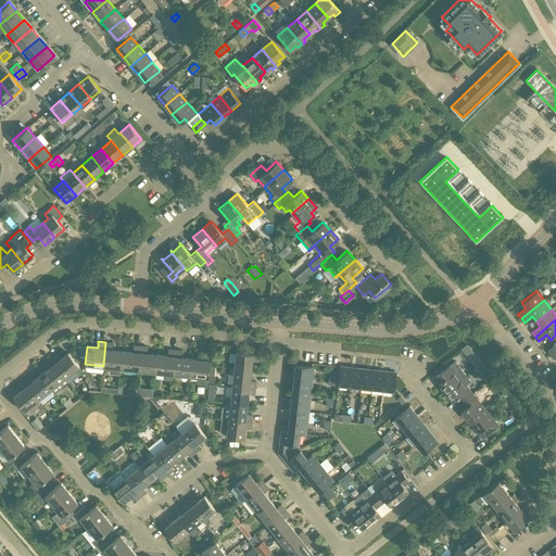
[(113,343),(105,342),(103,366),(112,367),(112,374),(119,374),(121,368),(123,351),(112,350),(113,343)]
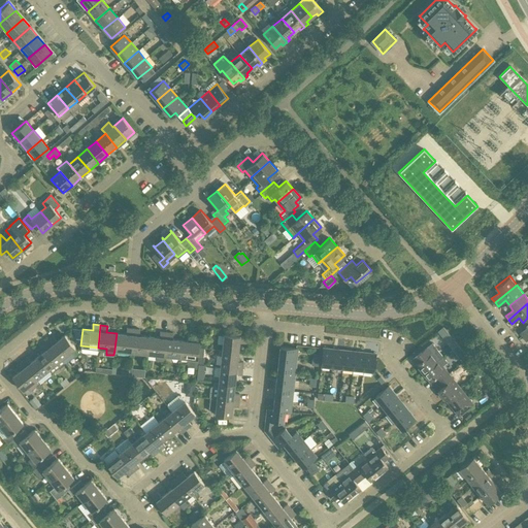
[(437,331),(441,335),(447,331),(443,327),(437,331)]
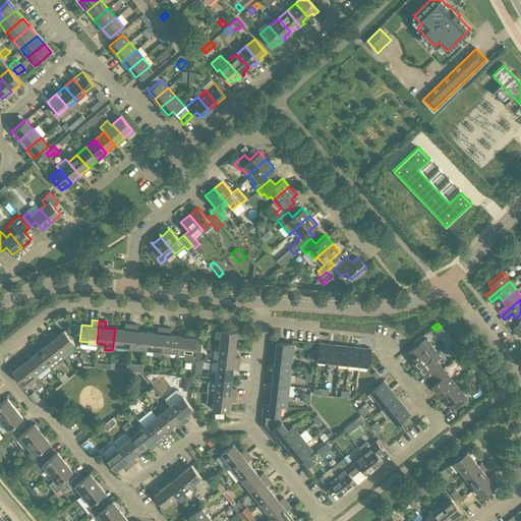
[(124,330),(115,329),(113,345),(129,347),(131,325),(125,324),(124,330)]
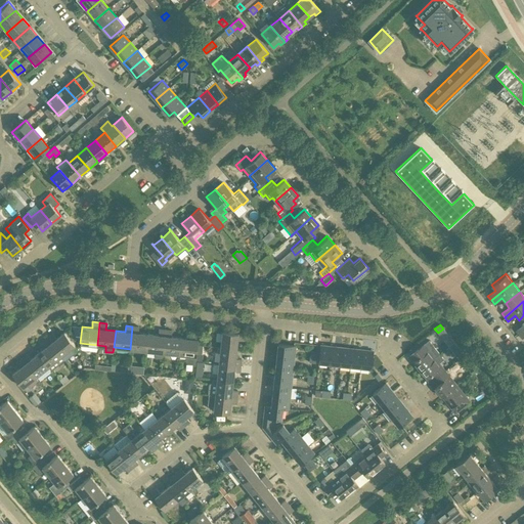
[(139,326),(132,326),(130,349),(146,351),(148,334),(138,333),(139,326)]
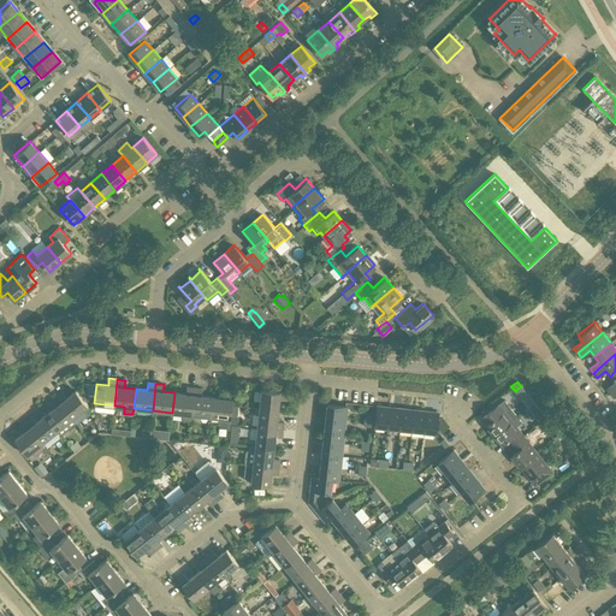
[(175,392),(172,413),(183,414),(182,420),(190,421),(191,414),(194,388),(187,386),(185,394),(175,392)]
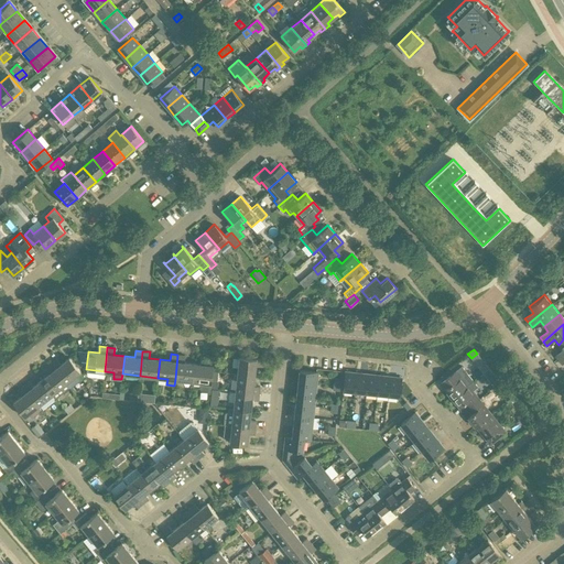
[(185,356),(177,355),(175,379),(193,381),(195,364),(184,362),(185,356)]
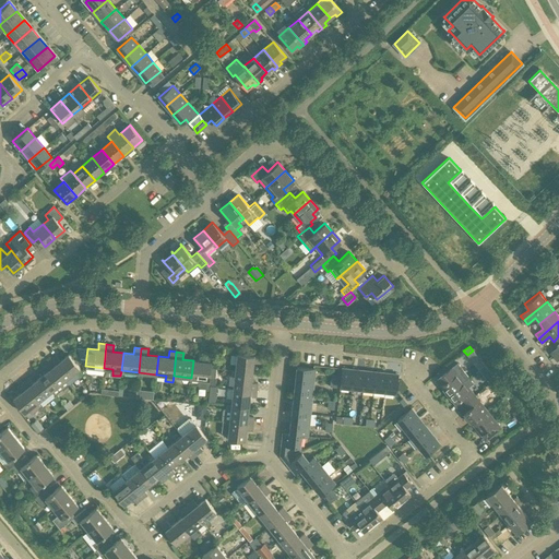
[(237,354),(235,370),(252,372),(253,363),(260,364),(261,356),(237,354)]
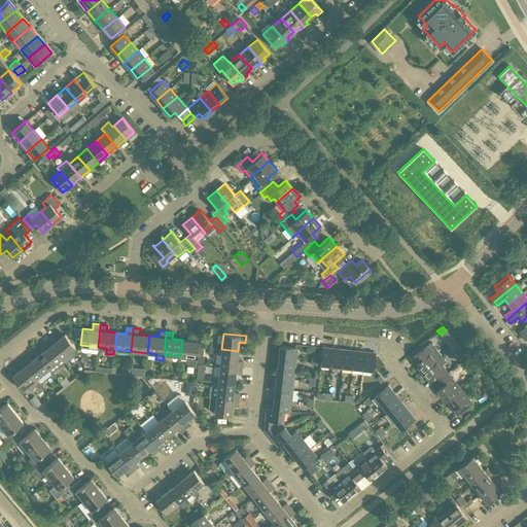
[(65,335),(57,341),(53,336),(47,340),(65,361),(66,363),(79,353),(65,335)]
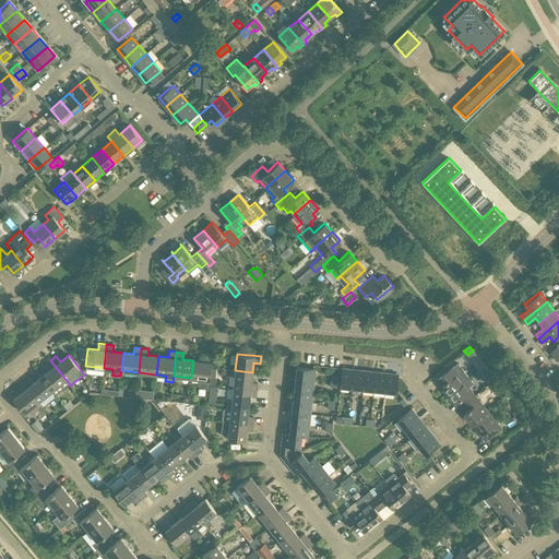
[(203,361),(193,360),(191,378),(199,379),(199,384),(201,388),(209,388),(212,356),(204,355),(203,361)]
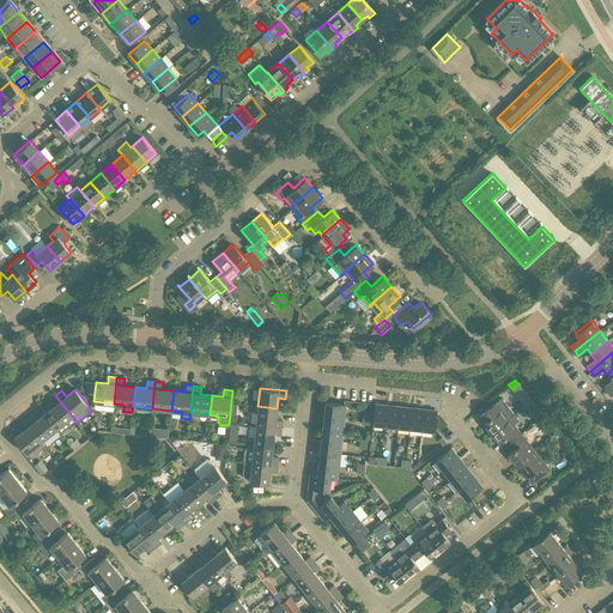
[(44,413),(56,429),(60,432),(76,420),(55,395),(49,400),(54,406),(44,413)]
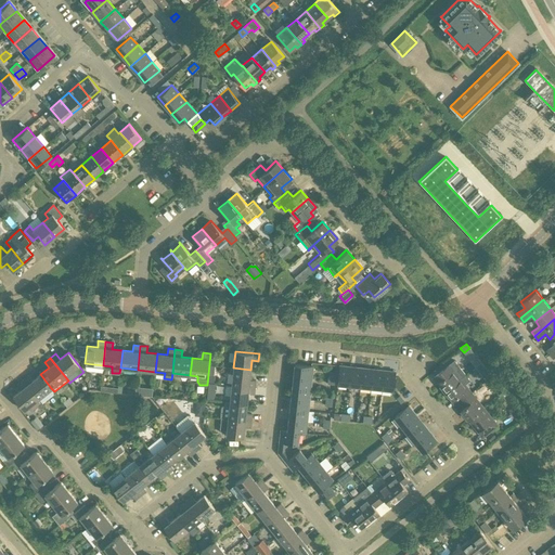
[(455,359),(449,364),(438,372),(442,378),(438,382),(444,391),(466,374),(455,359)]
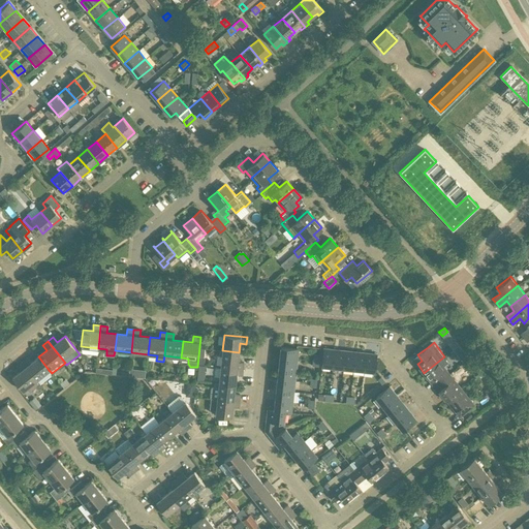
[(281,347),(280,359),(297,360),(298,349),(281,347)]
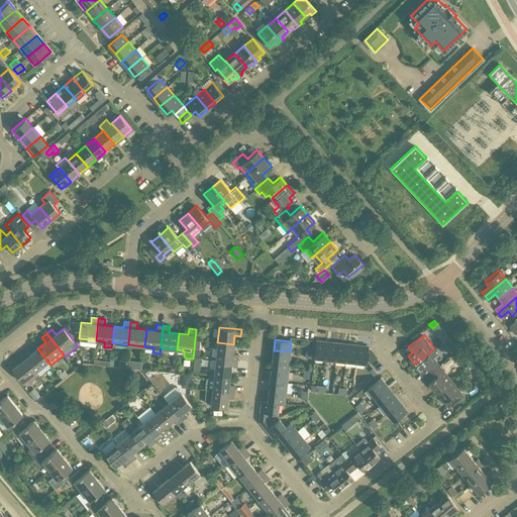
[(325,358),(326,342),(316,340),(314,357),(325,358)]
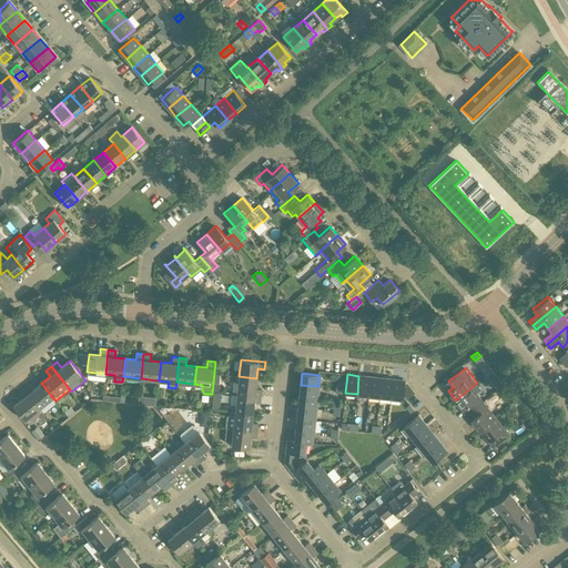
[(256,378),(239,376),(237,394),(261,396),(262,389),(255,388),(256,378)]
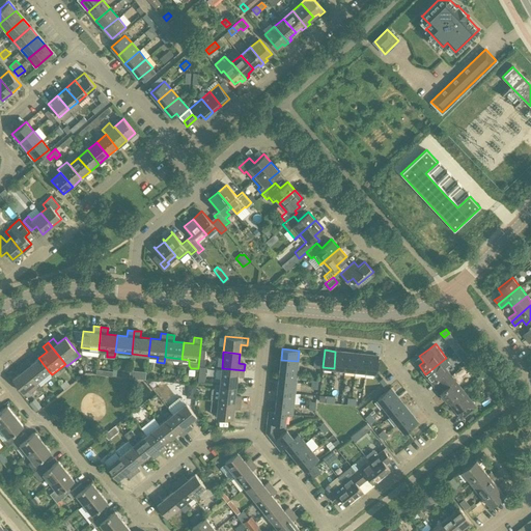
[(346,353),(335,352),(334,368),(344,369),(346,353)]
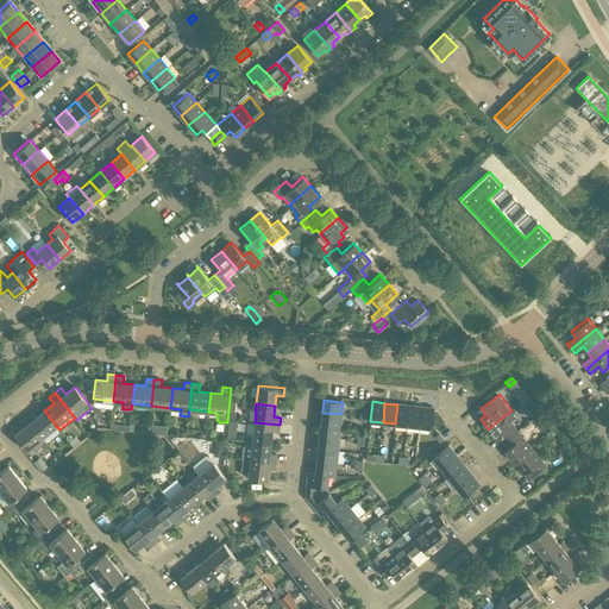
[(397,405),(395,424),(407,425),(409,406),(397,405)]
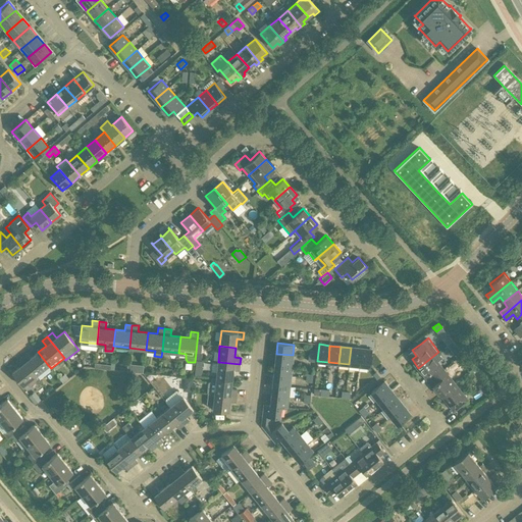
[(361,349),(351,348),(349,364),(359,365),(361,349)]
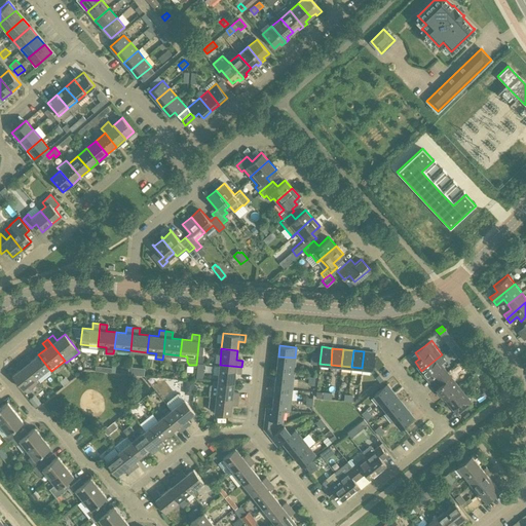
[(374,352),(364,351),(362,368),(373,369),(374,352)]
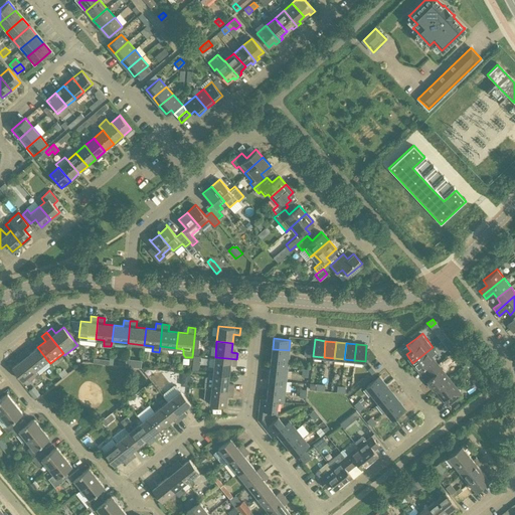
[(26,348),(21,353),(35,370),(47,360),(37,347),(30,353),(26,348)]
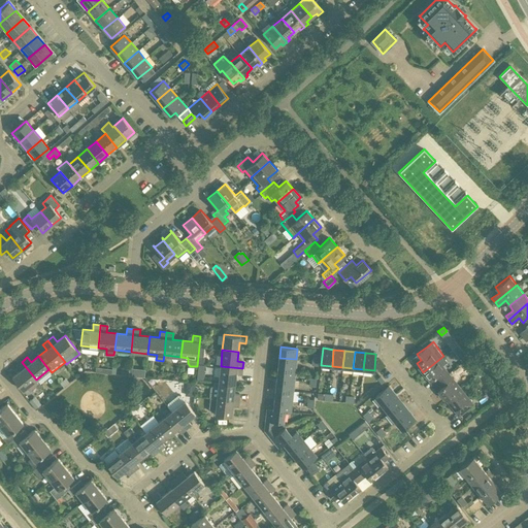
[(443,356),(423,372),(430,381),(434,376),(438,382),(449,373),(442,365),(448,361),(443,356)]
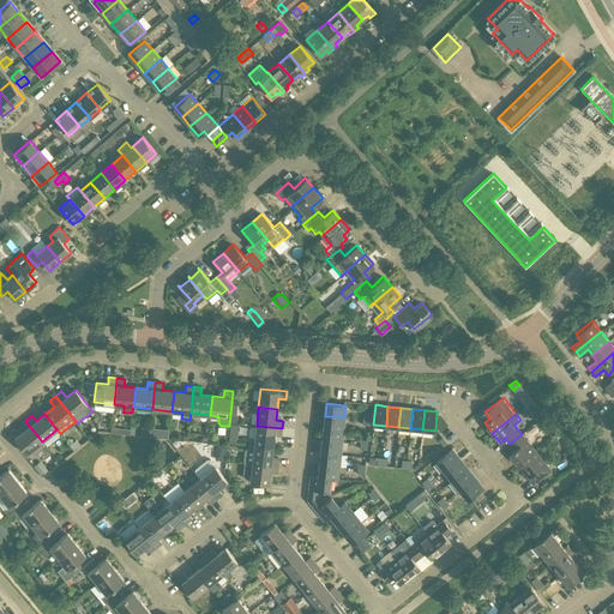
[(344,417),(325,416),(324,428),(343,429),(344,417)]
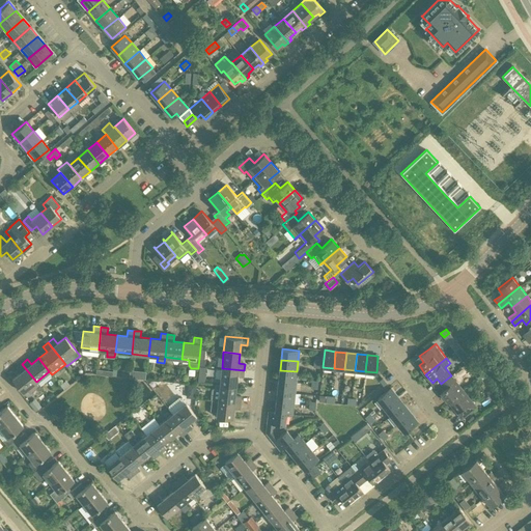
[(17,368),(20,372),(12,380),(23,392),(27,389),(29,393),(39,385),(36,382),(22,364),(17,368)]
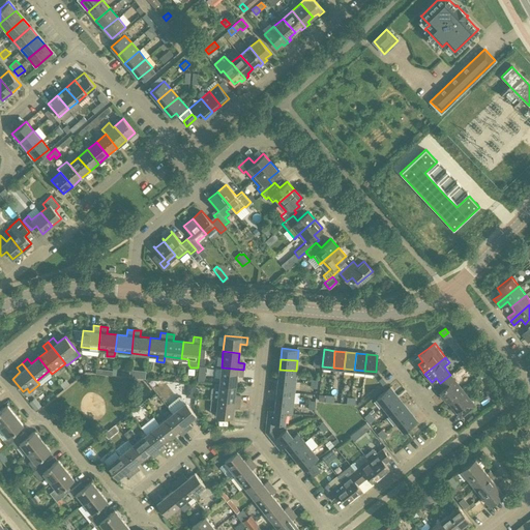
[(205,380),(206,364),(199,363),(198,379),(205,380)]
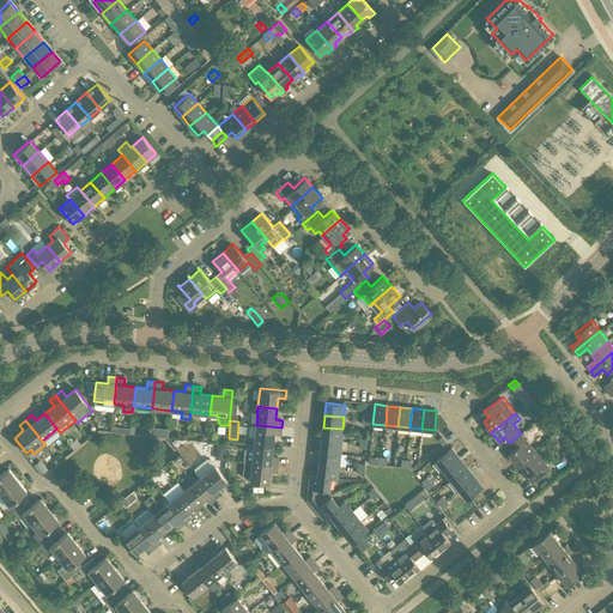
[(256,425),(254,443),(272,445),(273,435),(280,436),(281,428),(256,425)]
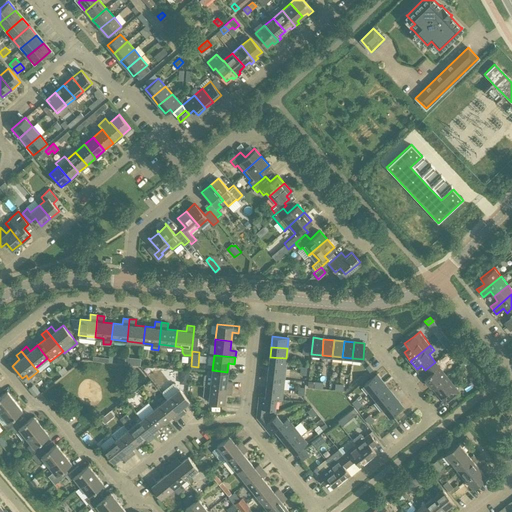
[(141,358),(125,357),(125,363),(140,365),(141,358)]
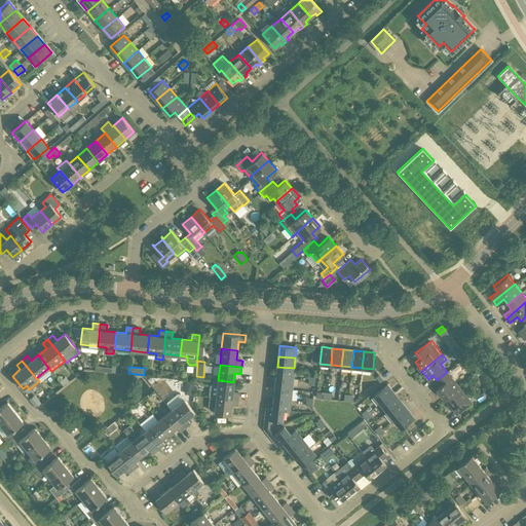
[(277,367),(276,377),(293,378),(294,368),(277,367)]
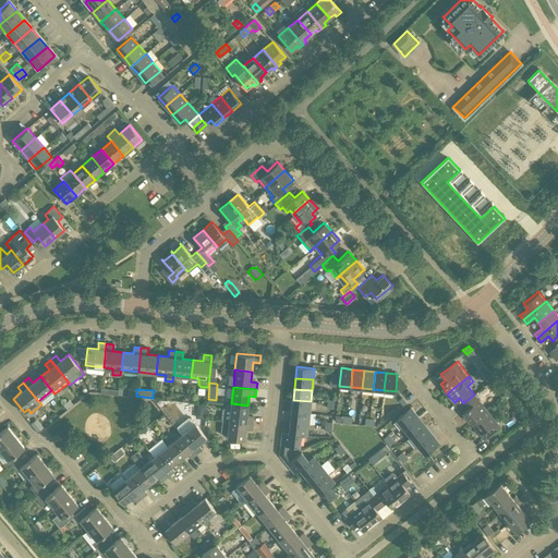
[(474,395),(463,403),(468,409),(462,413),(470,422),(486,409),(474,395)]
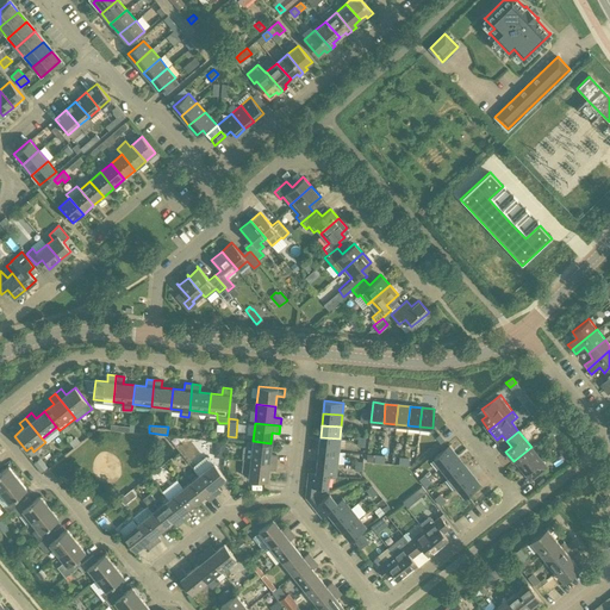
[(321,437),(319,449),(338,452),(340,439),(321,437)]
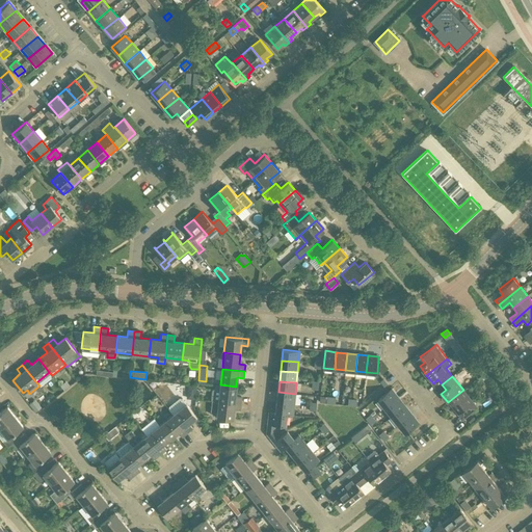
[(195,391),(196,384),(187,383),(187,391),(186,396),(194,397),(195,391)]
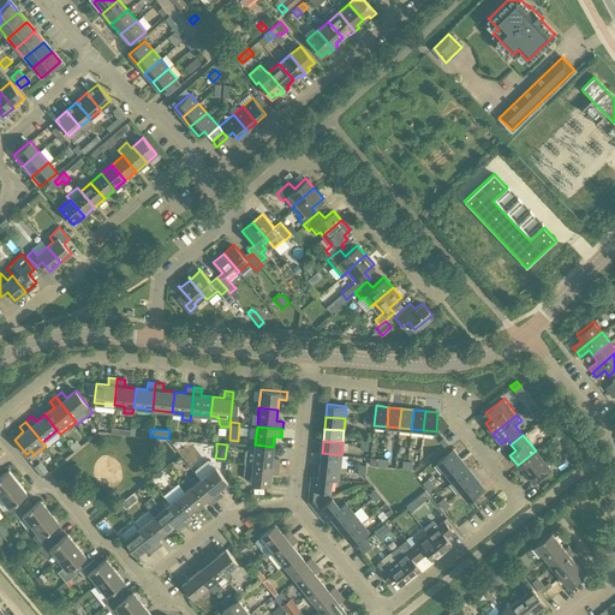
[(255,445),(255,446),(249,445),(249,451),(245,449),(244,463),(252,464),(279,466),(279,459),(272,458),(273,447),(255,445)]
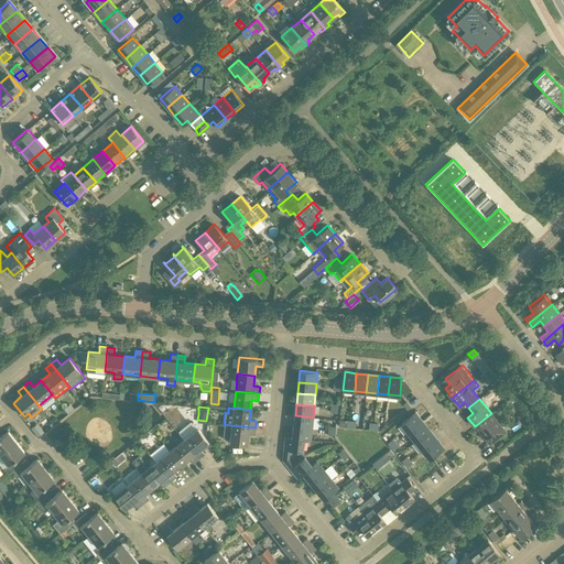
[(408,433),(422,421),(414,412),(401,423),(408,433)]
